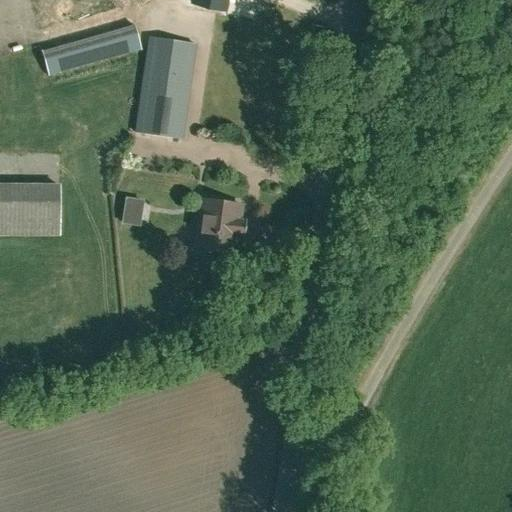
[(193,0),(192,4),(223,11),(225,0),(193,0)]
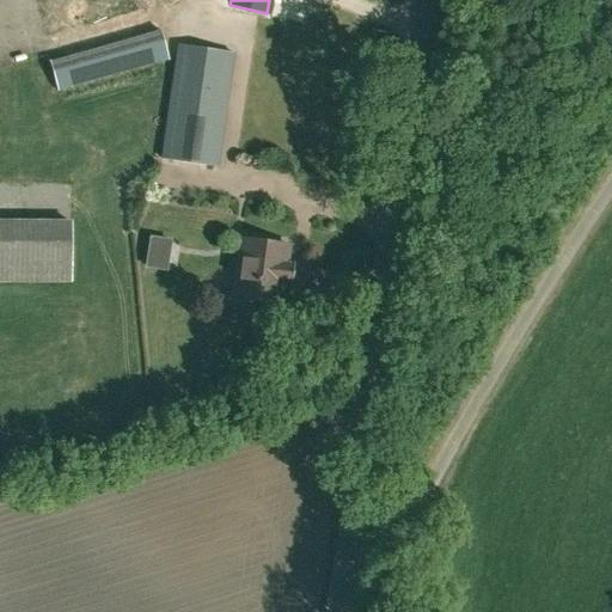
[(160,30),(49,62),(57,90),(167,59),(160,30)]
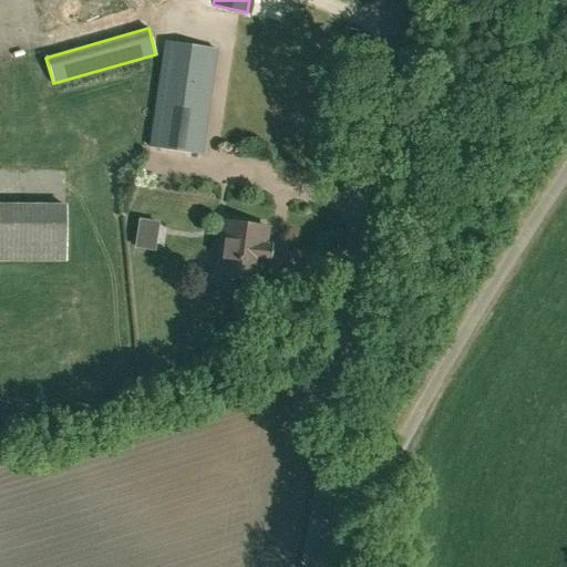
[(165,43),(150,146),(200,154),(215,50),(165,43)]
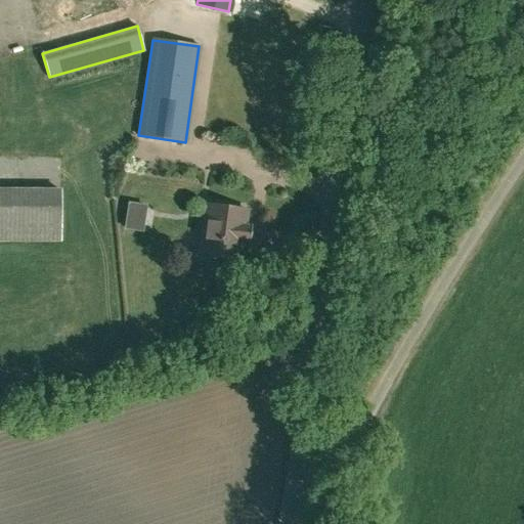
[(64,188),(0,187),(0,243),(64,243),(64,188)]
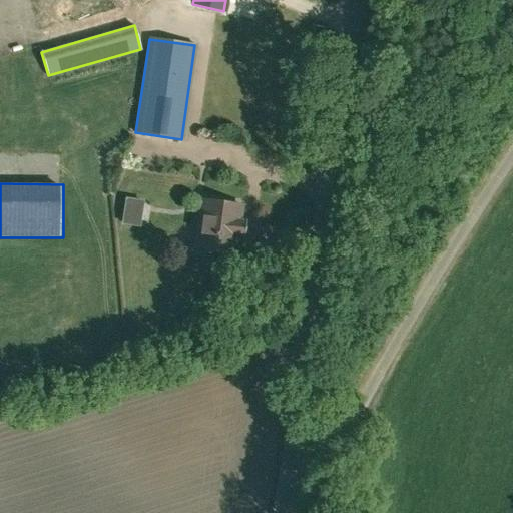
[(142,226),(145,199),(125,197),(122,224),(142,226)]
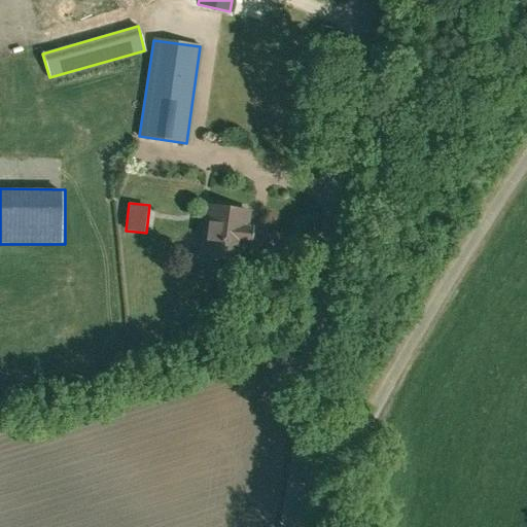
[(238,243),(250,245),(252,229),(245,227),(247,212),(207,207),(202,255),(208,256),(208,260),(210,262),(222,265),(225,262),(225,258),(237,259),(238,243)]
